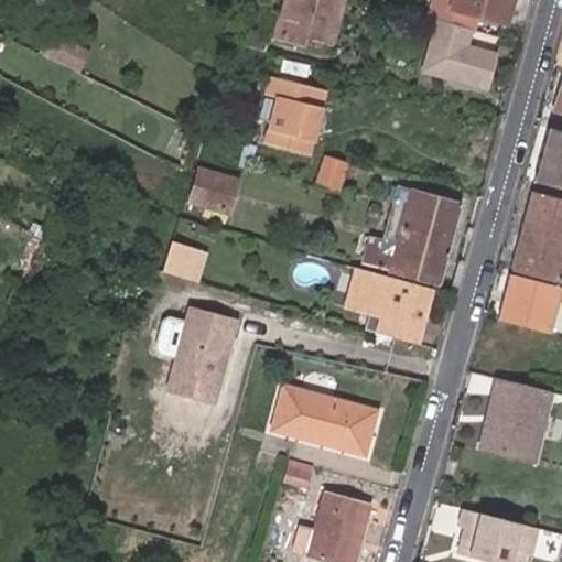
[(273,31),(330,47),(342,0),(284,0),(283,7),(280,7),(273,31)]
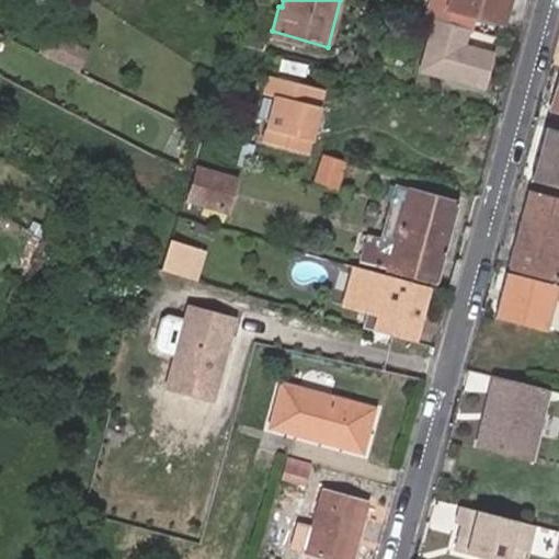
[(453,0),(452,7),(503,22),(509,0),(453,0)]
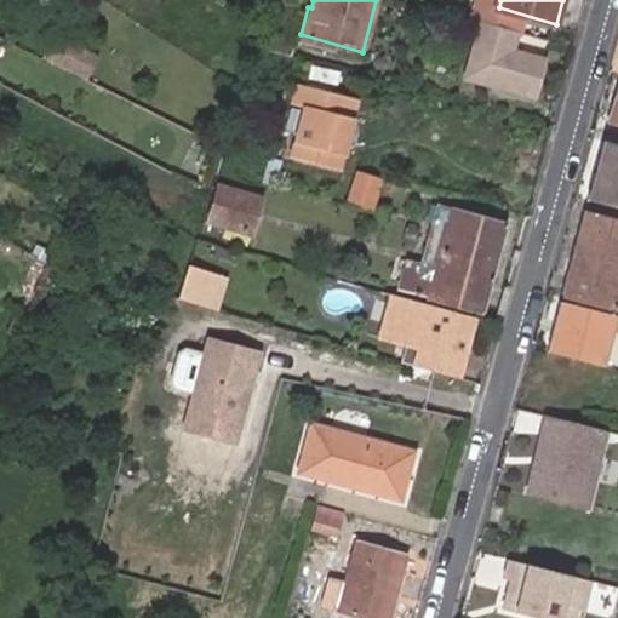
[(274,29),(285,32),(289,21),(278,17),(274,29)]
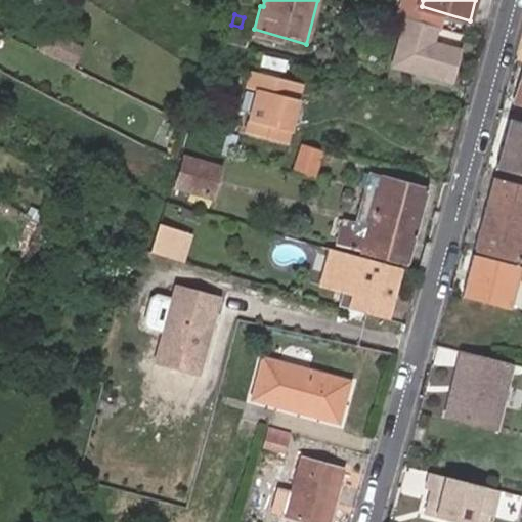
[(441,25),(407,15),(395,62),(453,79),(463,49),(436,41),(441,25)]
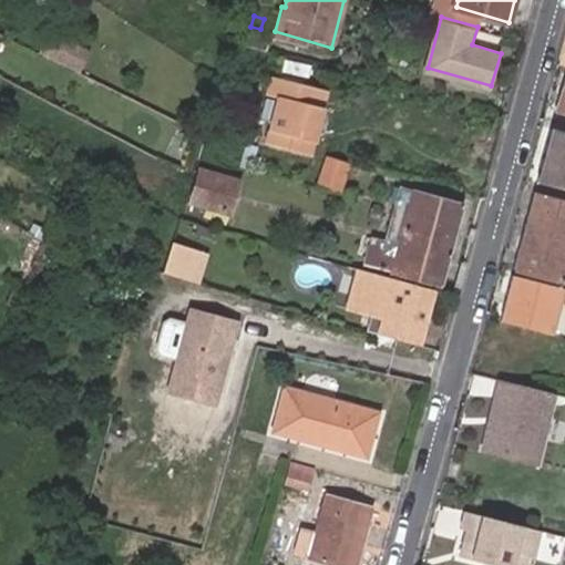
[(235,39),(257,44),(262,30),(260,29),(250,27),(243,24),(235,39)]
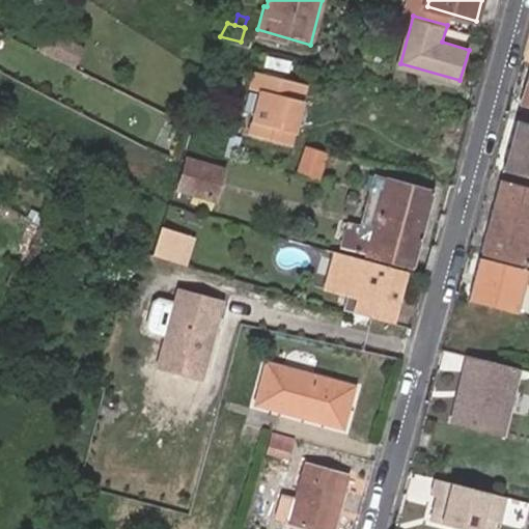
[(20,27),(17,36),(52,53),(56,45),(20,27)]
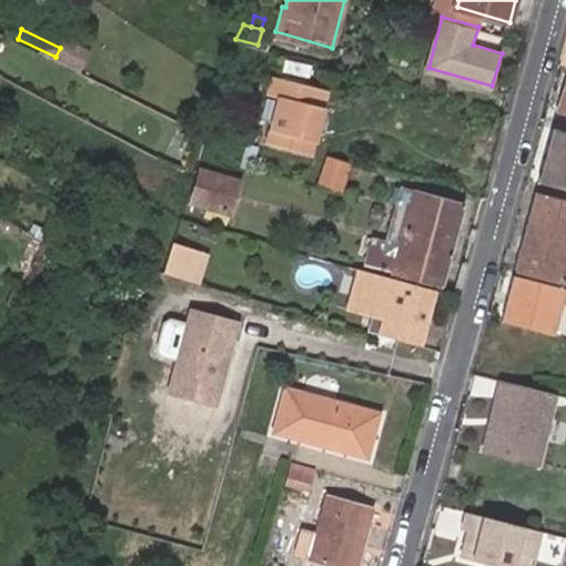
[(260,52),(249,92),(260,95),(272,56),(260,52)]
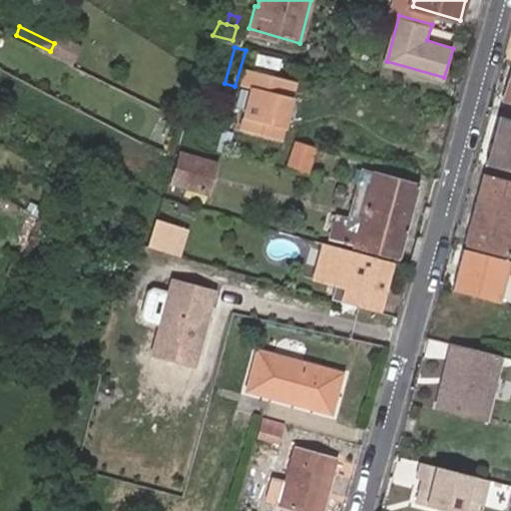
[(257,108),(275,114),(290,62),(245,50),(234,86),(224,83),(219,97),(257,108)]
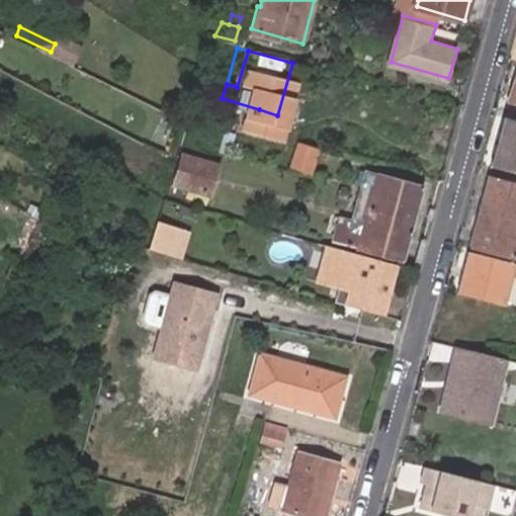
[(222,98),(220,107),(257,118),(259,109),(222,98)]
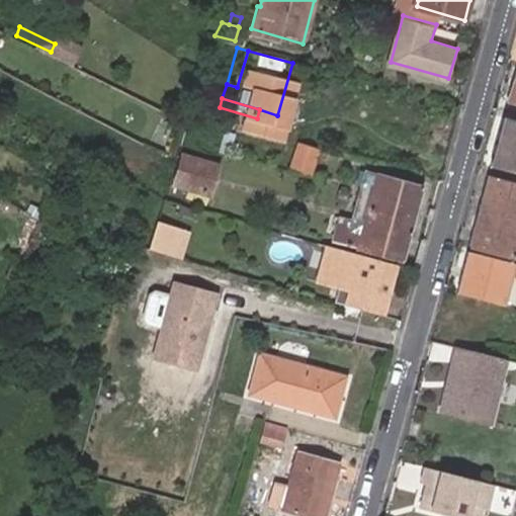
[(515,119),(504,116),(491,164),(515,170),(515,119)]
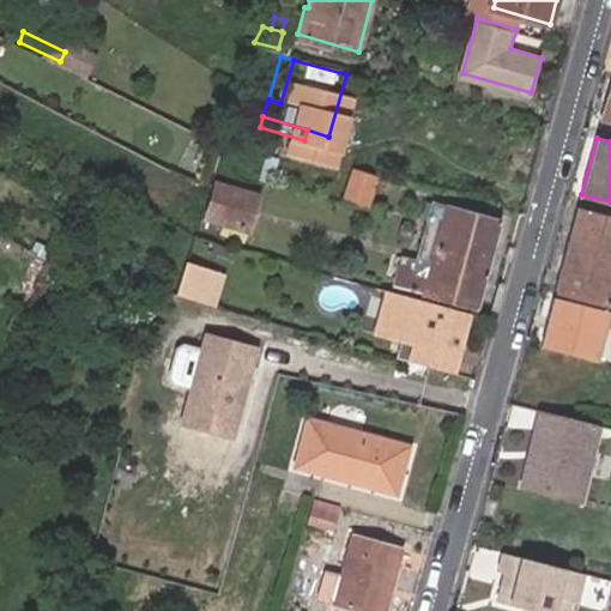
[(376,176),(355,169),(346,198),(368,204),(376,176)]
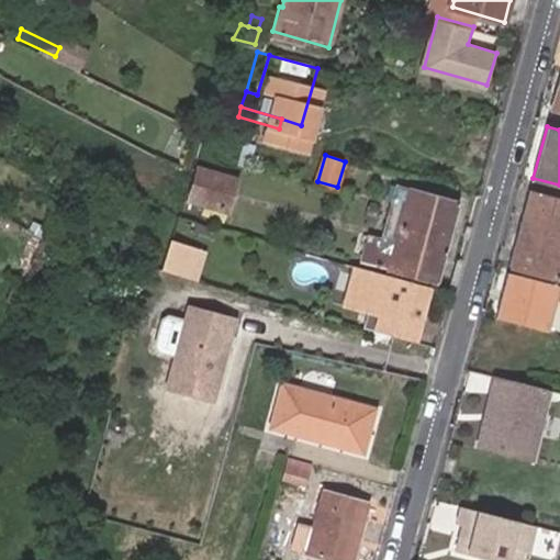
[(197,166),(188,196),(228,208),(237,177),(197,166)]
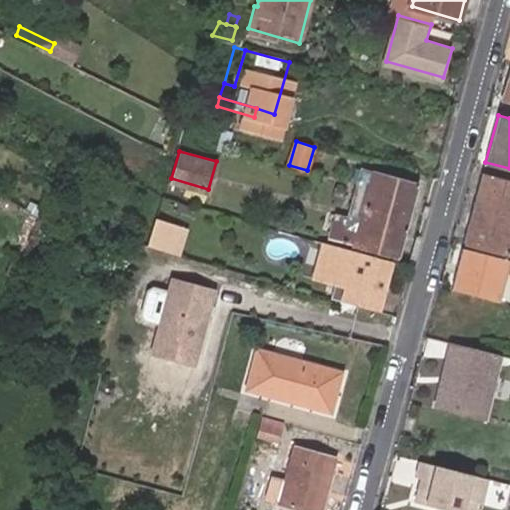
[(363,167),(349,222),(361,225),(376,171),(363,167)]
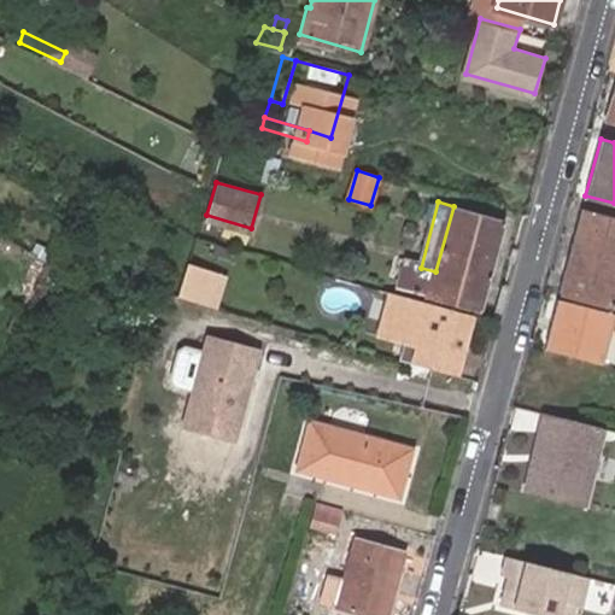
[(435,271),(421,268),(403,262),(397,283),(482,308),(507,220),(454,206),(435,271)]
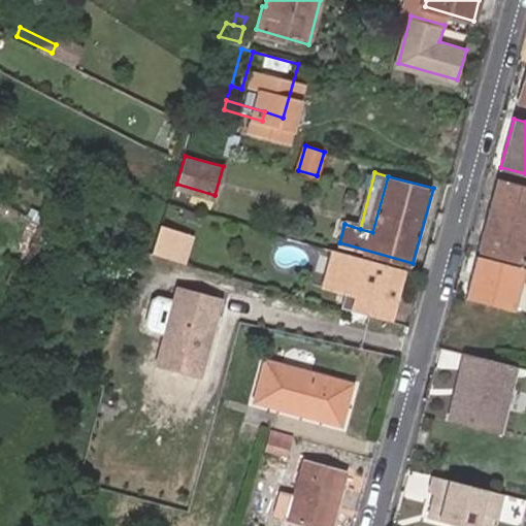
[(525,184),(498,177),(464,298),(516,313),(525,276),(525,184)]
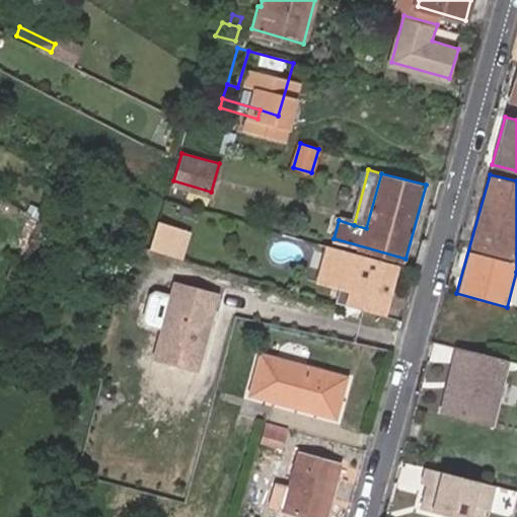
[(340,185),(337,197),(350,201),(353,189),(340,185)]
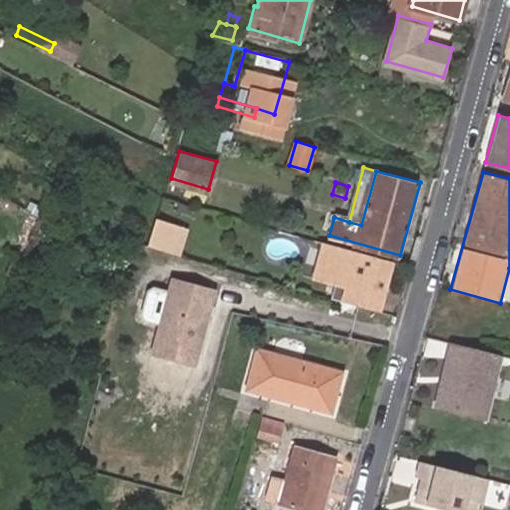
[(187,228),(157,220),(150,246),(179,255),(187,228)]
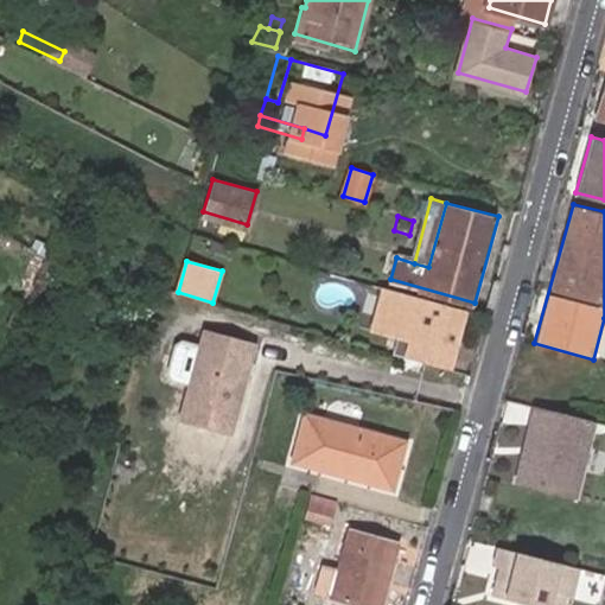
[(467,307),(388,285),(379,323),(392,326),(389,335),(403,338),(399,354),(453,368),(466,324),(467,307)]
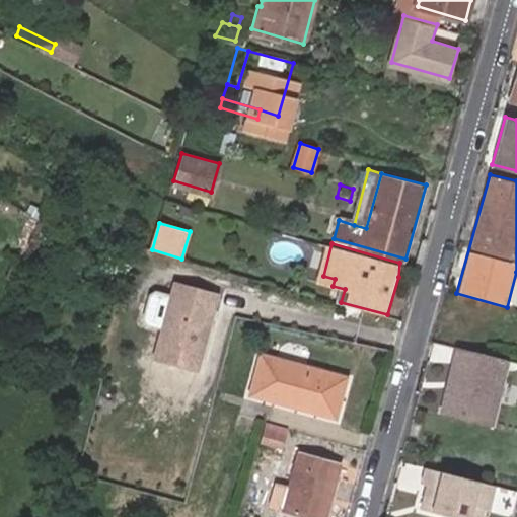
[(321,283),(333,286),(335,279),(323,276),(321,283)]
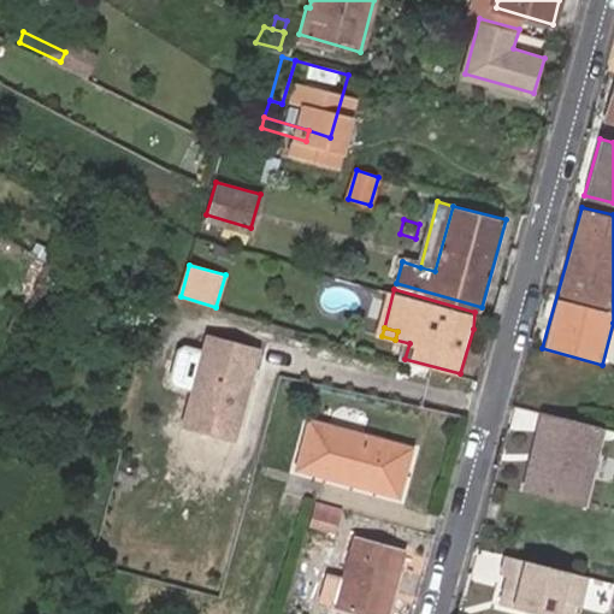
[(260,350),(211,338),(187,431),(236,443),(260,350)]
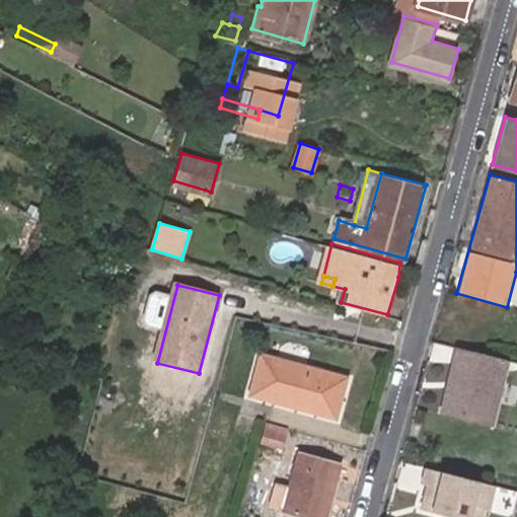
[(511,361),(455,348),(439,414),(495,427),(511,361)]
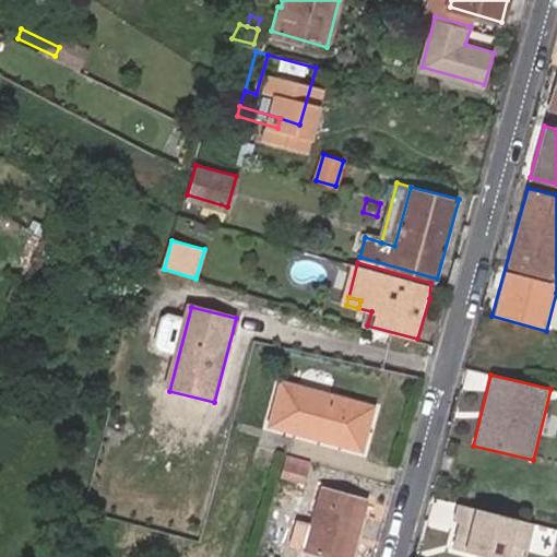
[(375,405),(285,380),(272,425),(362,450),(375,405)]
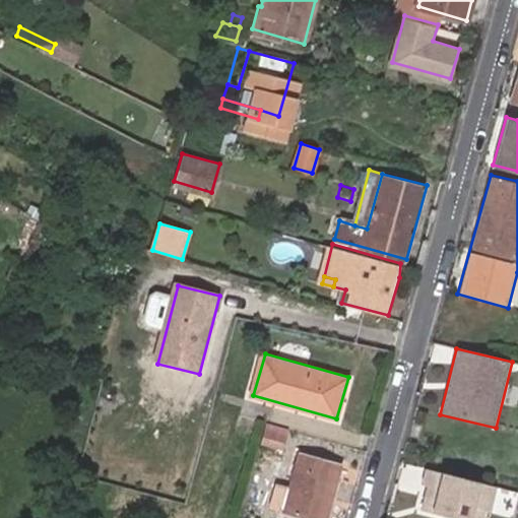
[(156,411),(159,412),(169,376),(166,375),(154,372),(145,408),(156,411)]
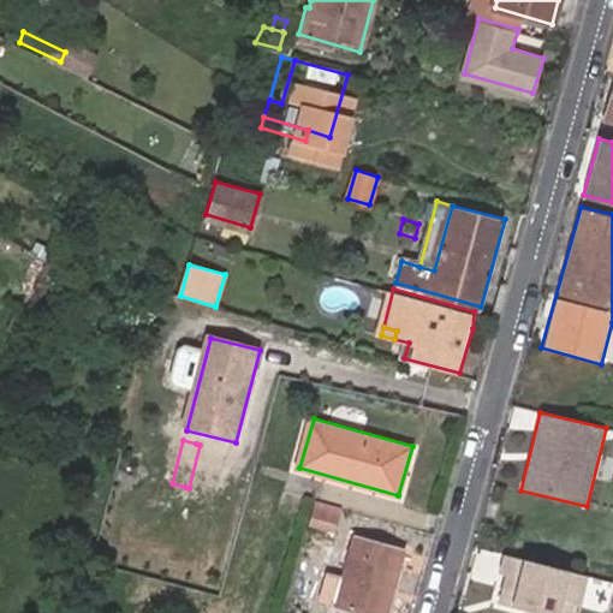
[(316,499),(309,523),(333,529),(340,506),(316,499)]
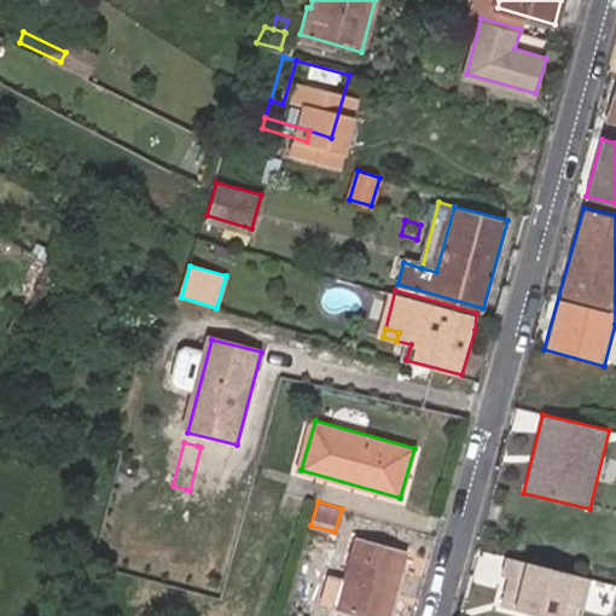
[(389,615),(408,550),(361,536),(350,580),(331,575),(324,603),(375,615),(389,615)]
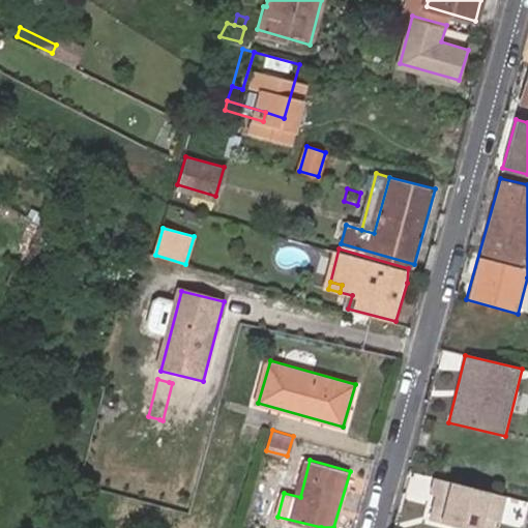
[(494,527),(503,496),(439,478),(428,520),(461,527),(494,527)]
